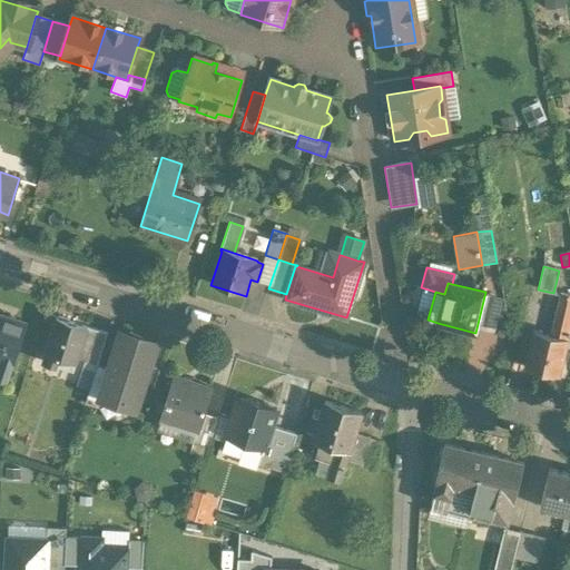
[(569,295),(560,294),(551,336),(567,340),(569,325),(569,295)]
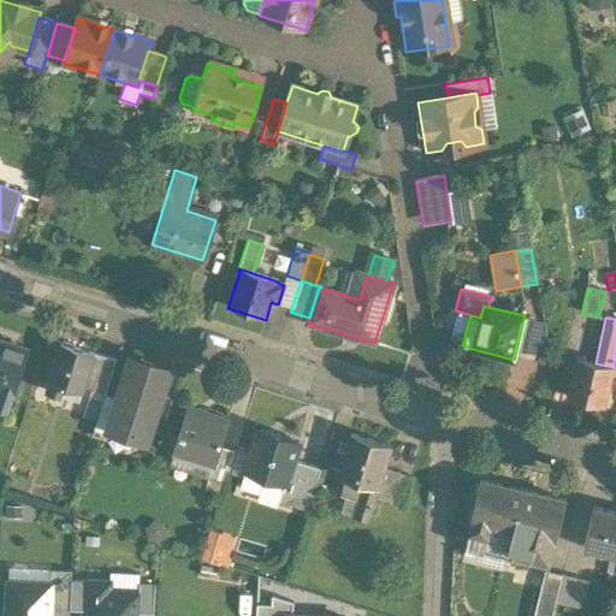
[(29,348),(0,338),(0,383),(4,385),(16,389),(29,348)]
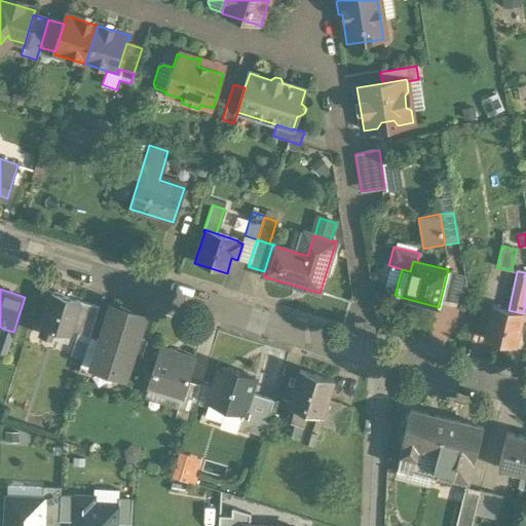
[(81,301),(51,292),(41,326),(54,330),(70,335),(71,335),(81,301)]
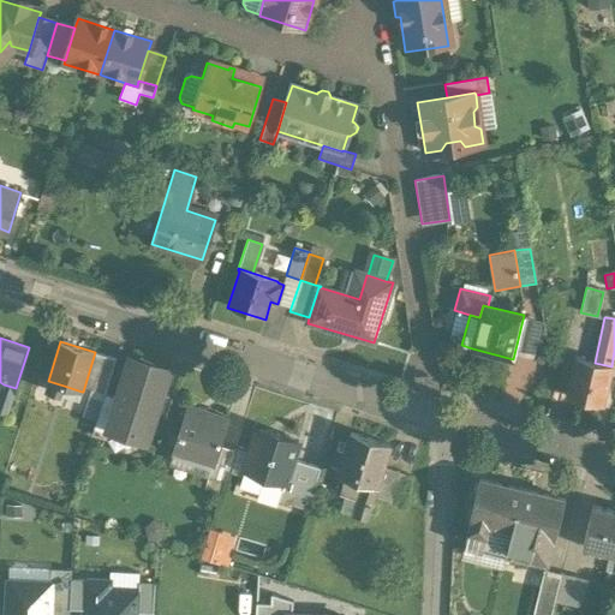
[(117,358),(95,352),(83,392),(82,392),(79,398),(101,405),(105,394),(117,358)]
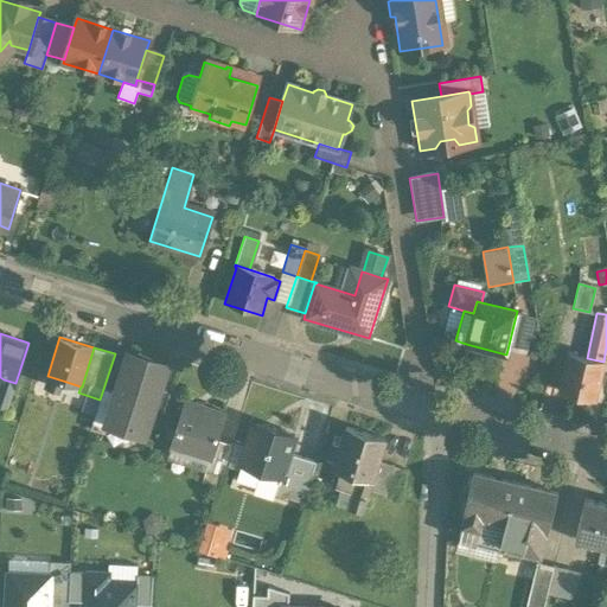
[(587,358),(566,353),(557,393),(595,401),(604,362),(587,358)]
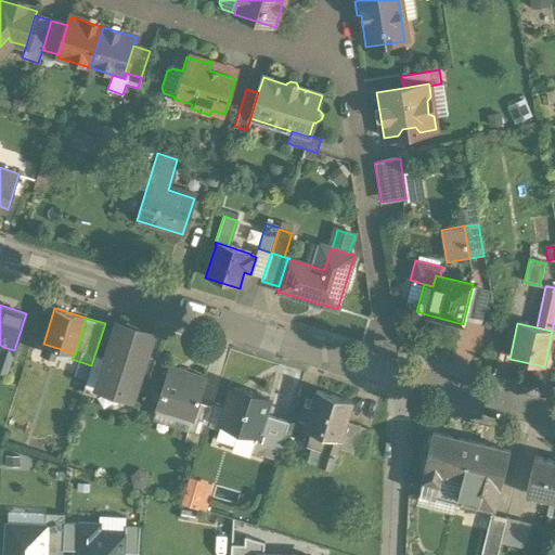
[(150,336),(117,325),(106,360),(99,384),(100,385),(131,395),(150,336)]
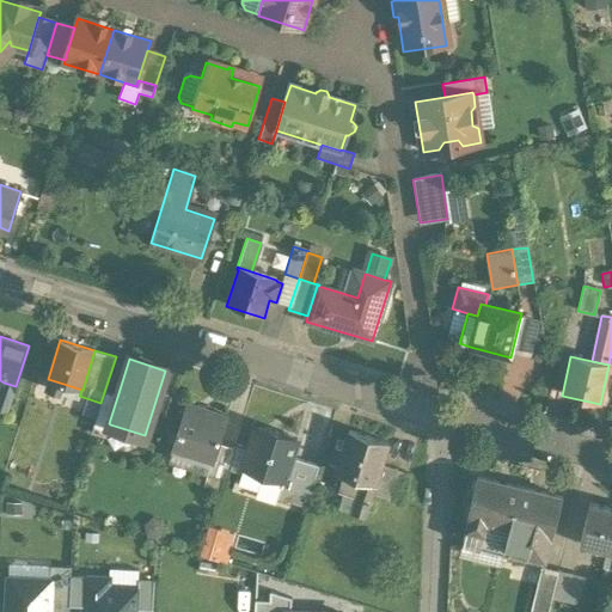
[(63,384),(48,379),(44,389),(60,393),(63,384)]
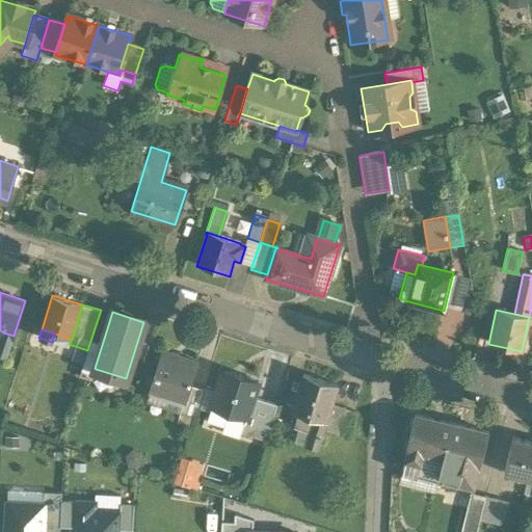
[(14,336),(3,333),(0,342),(0,353),(6,356),(14,336)]
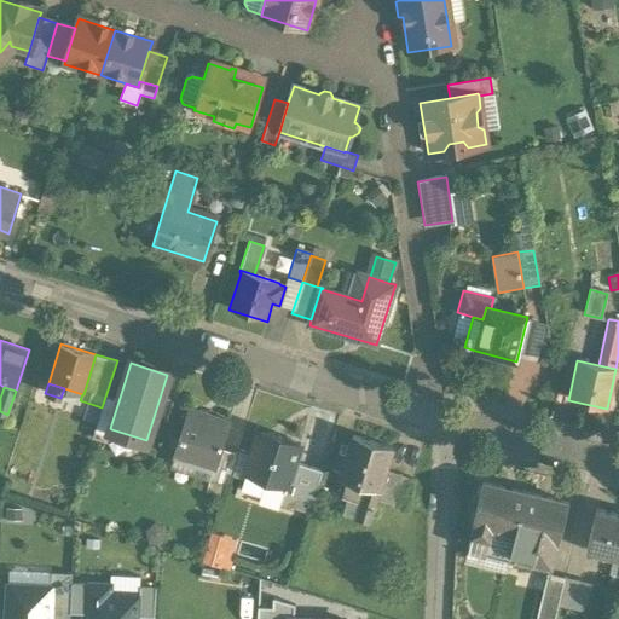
[(119,401),(105,397),(102,408),(92,438),(106,443),(111,429),(110,428),(119,401)]
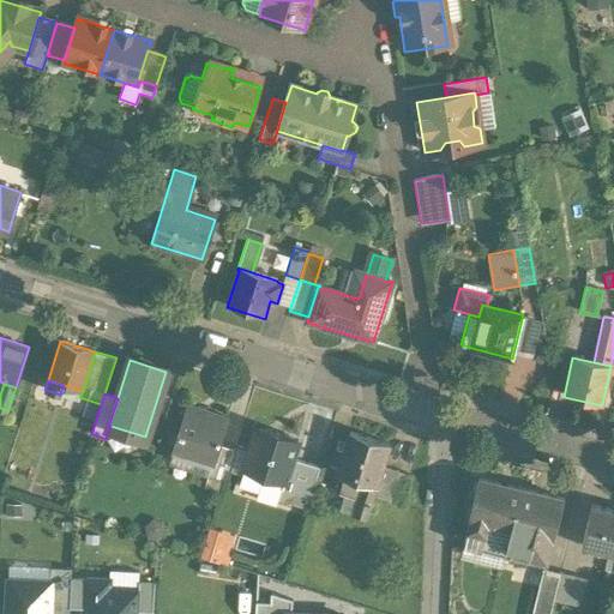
[(204,413),(188,408),(190,405),(187,404),(173,449),(212,462),(215,462),(220,445),(228,417),(205,410),(204,413)]
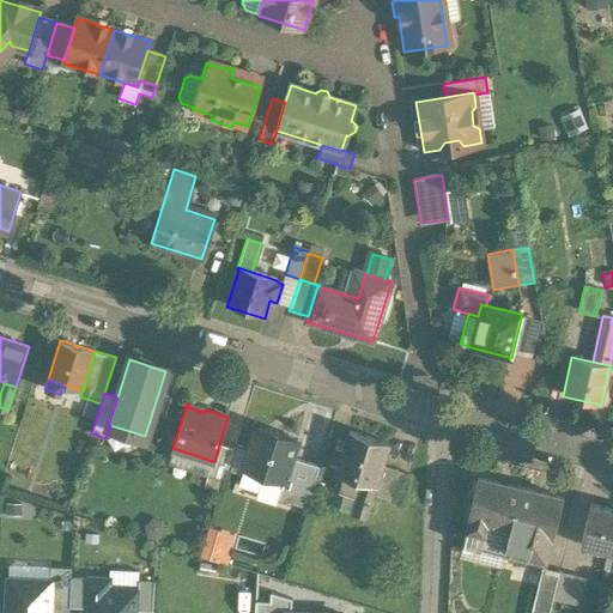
[(297,441),(255,428),(242,471),(283,483),(284,484),(292,457),(297,441)]
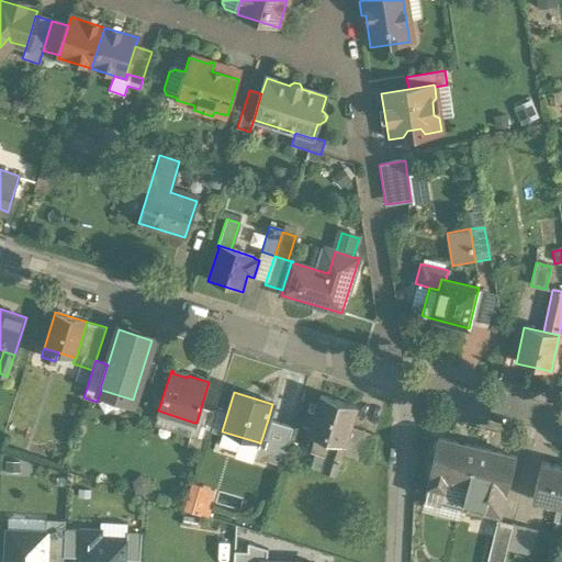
[(355,412),(317,400),(304,441),(318,446),(341,452),(349,428),(355,412)]
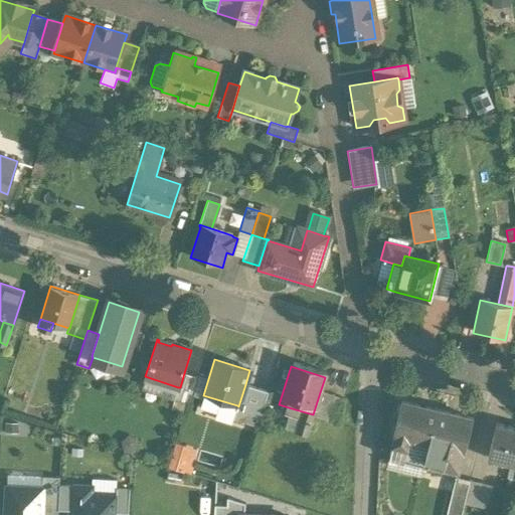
[(196,376),(184,373),(180,387),(178,387),(175,398),(188,402),(196,376)]
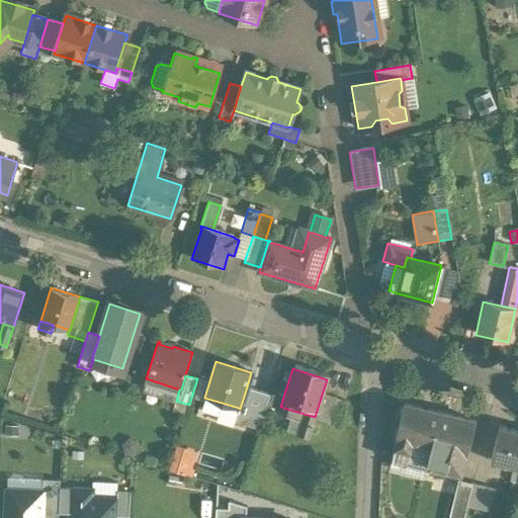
[(269,394),(247,386),(240,409),(239,408),(235,421),(258,428),(269,394)]
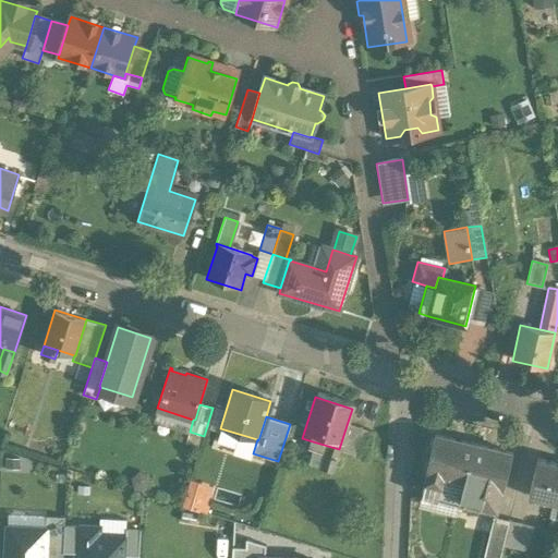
[(347,425),(339,449),(316,443),(307,466),(334,475),(340,457),(356,461),(366,432),(347,425)]
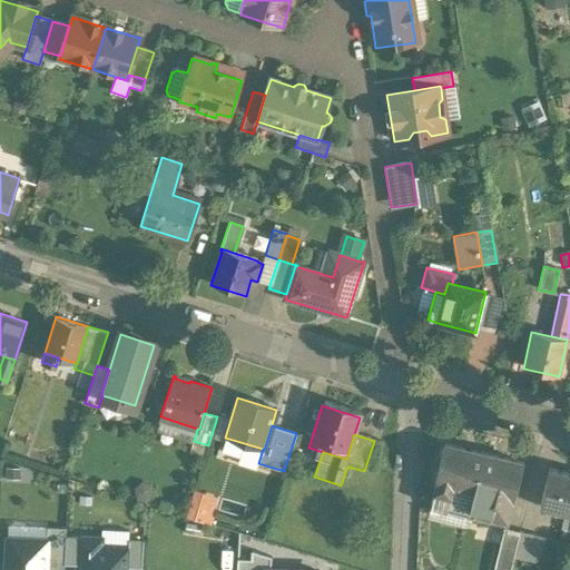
[(263,449),(225,438),(220,452),(258,463),(263,449)]
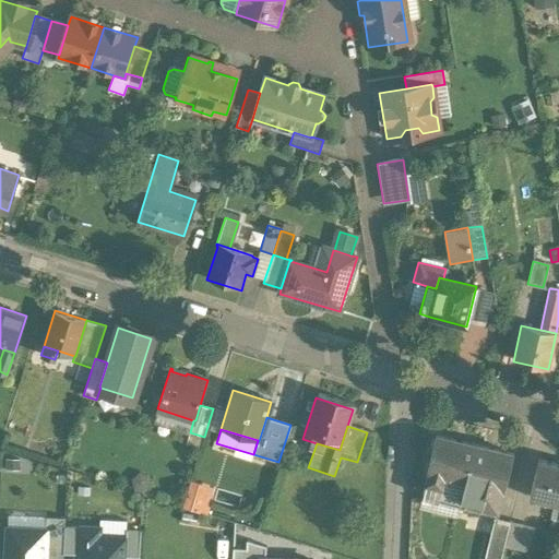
[(204,437),(190,432),(187,442),(201,448),(204,437)]
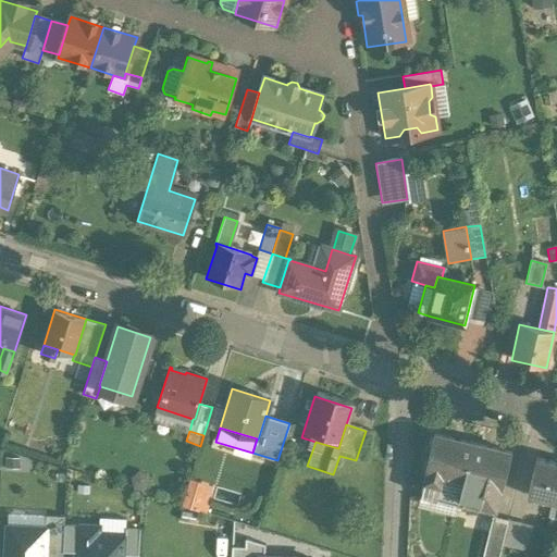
[(472,443),(433,434),(423,471),(425,472),(423,482),(422,482),(420,492),(421,492),(458,500),(462,481),(472,443)]
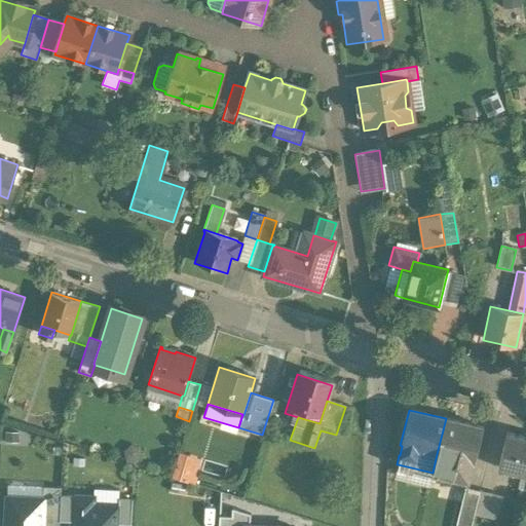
[(482,427),(446,418),(437,454),(472,462),(474,463),(482,427)]
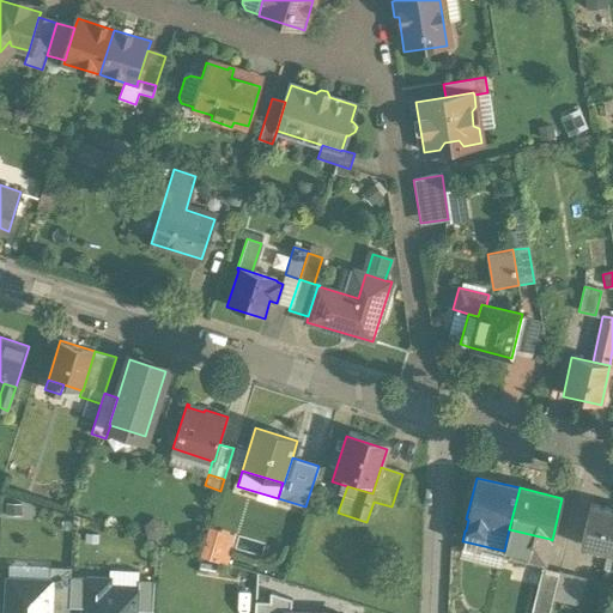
[(612,510),(592,505),(582,546),(606,552),(612,553),(612,510)]
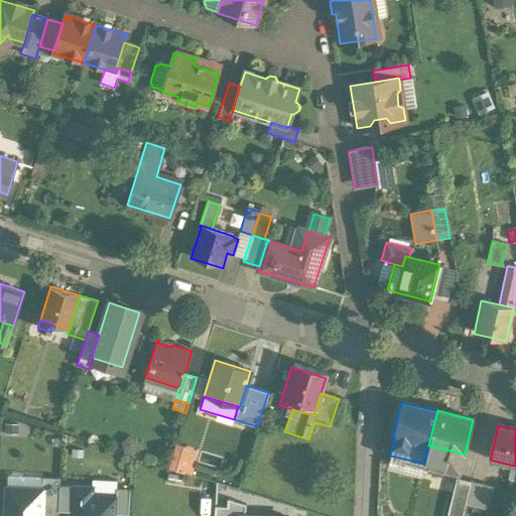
[(197,472),(203,445),(177,439),(171,466),(197,472)]
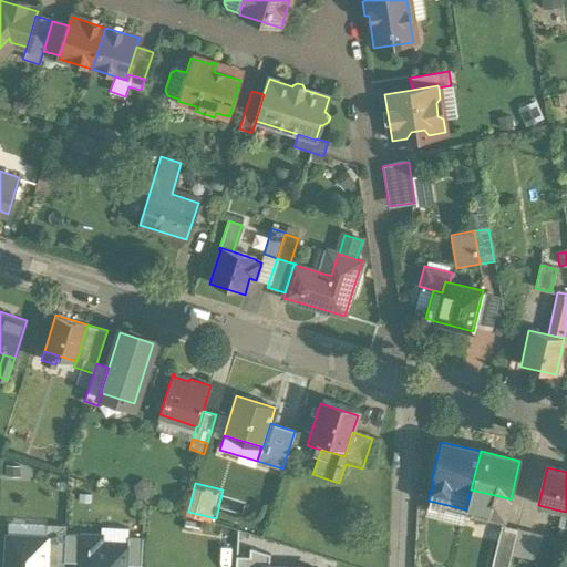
[(508,498),(471,490),(466,509),(483,514),(483,512),(504,517),(508,498)]
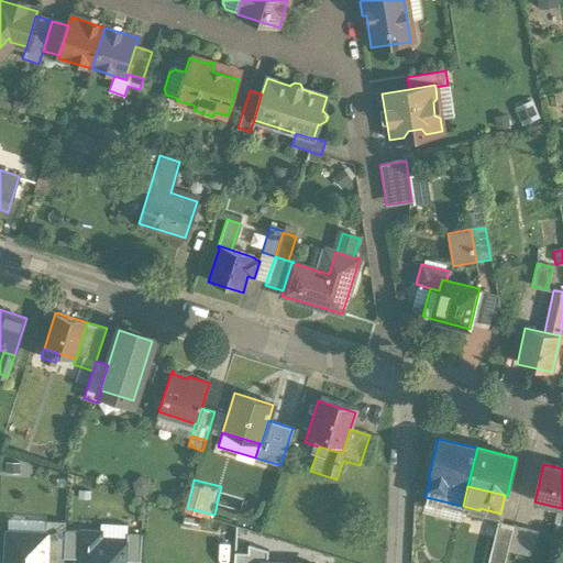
[(463,506),(426,497),(423,506),(435,509),(434,516),(459,521),(463,506)]
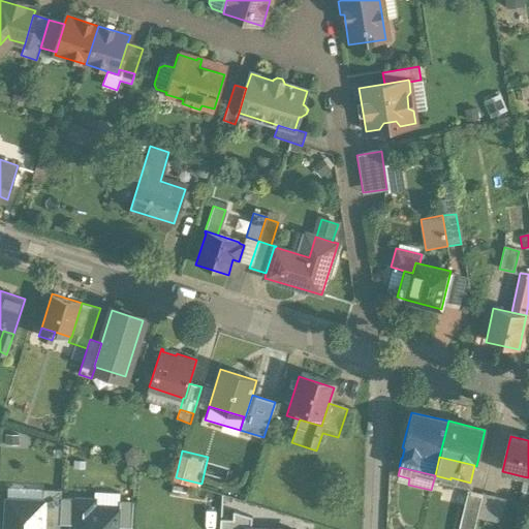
[(528,514),(528,509),(528,477),(523,476),(515,509),(528,514)]
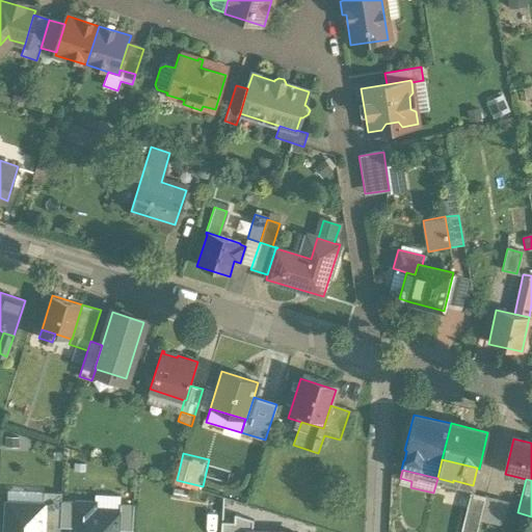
[(44,504),(43,529),(59,530),(59,527),(61,501),(61,493),(44,493),(43,504),(44,504)]
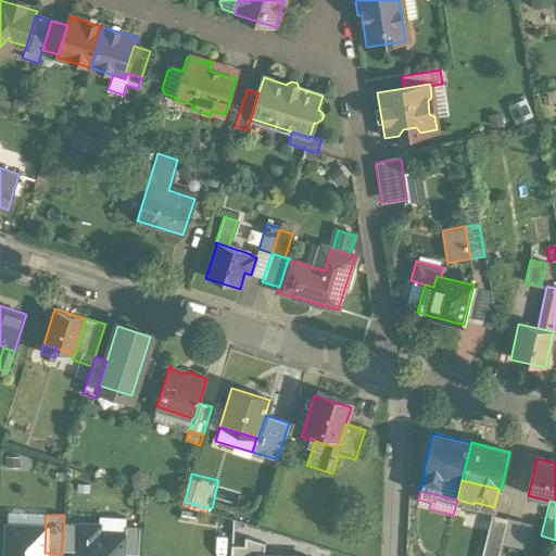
[(506,519),(491,515),(481,555),(496,555),(501,542),(506,519)]
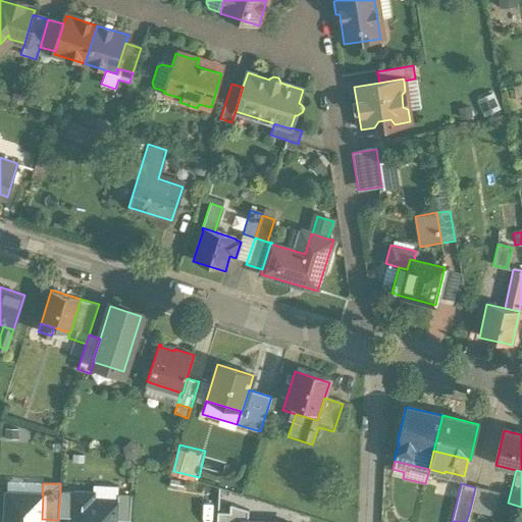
[(500,493),(475,487),(470,509),(494,515),(500,493)]
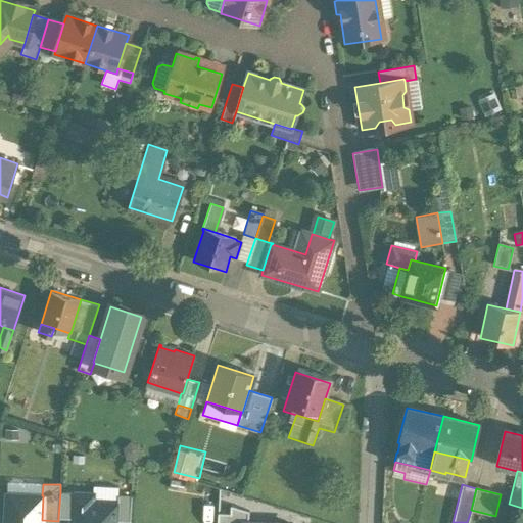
[(72,519),(73,492),(60,492),(58,518),(72,519)]
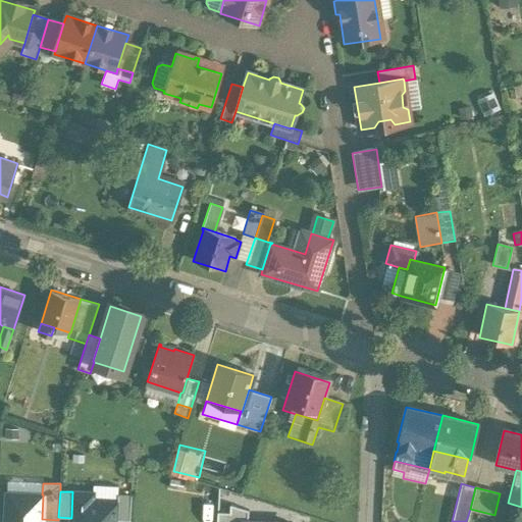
[(71,518),(70,521),(117,521),(117,520),(118,502),(117,501),(92,500),(93,492),(72,491),(71,518)]
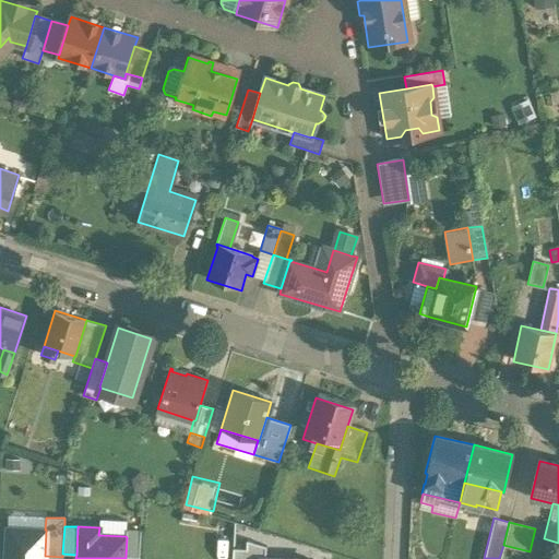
[(45,530),(7,528),(6,558),(45,558),(45,556),(46,530),(45,530)]
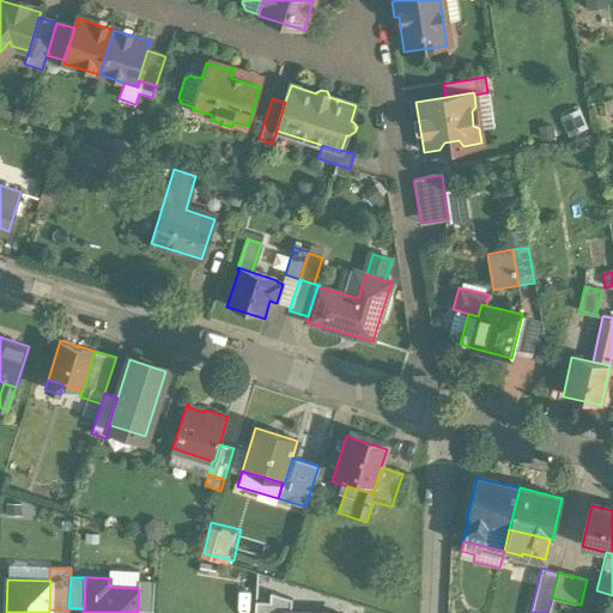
[(139,589),(138,611),(152,612),(153,582),(138,581),(138,588),(139,589)]
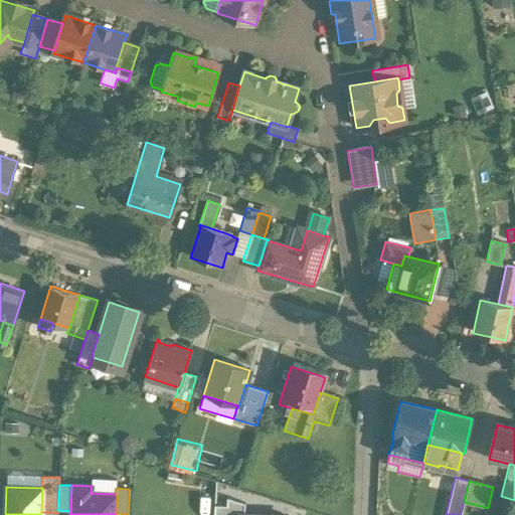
[(215,514),(240,514),(241,514),(246,514),(246,504),(227,498),(227,506),(215,506),(215,514)]
